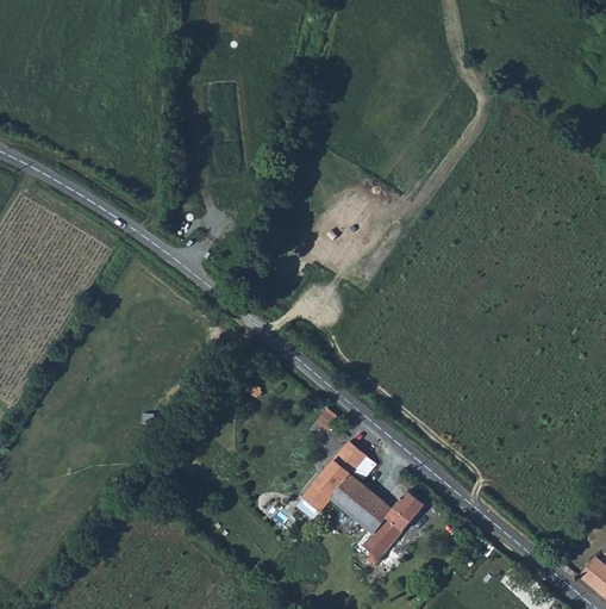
[(329,430),(339,417),(326,408),(316,421),(329,430)]
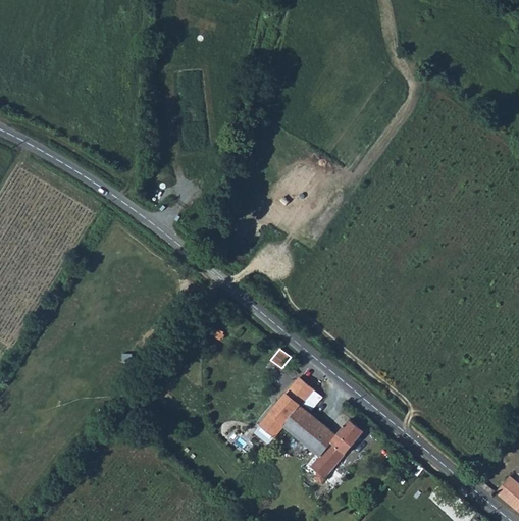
[(155,362),(144,376),(152,382),(163,368),(155,362)]
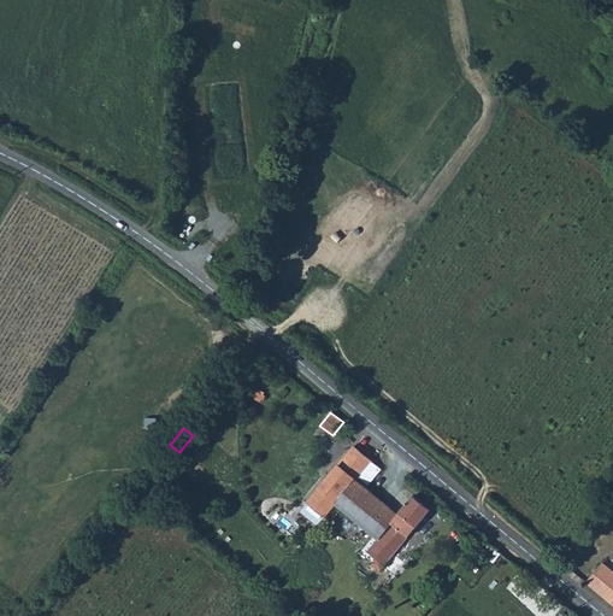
[(378,469),(352,446),(305,500),(329,521),(339,509),(375,539),(364,551),(382,567),(429,512),(411,497),(395,515),(363,487),(378,469)]
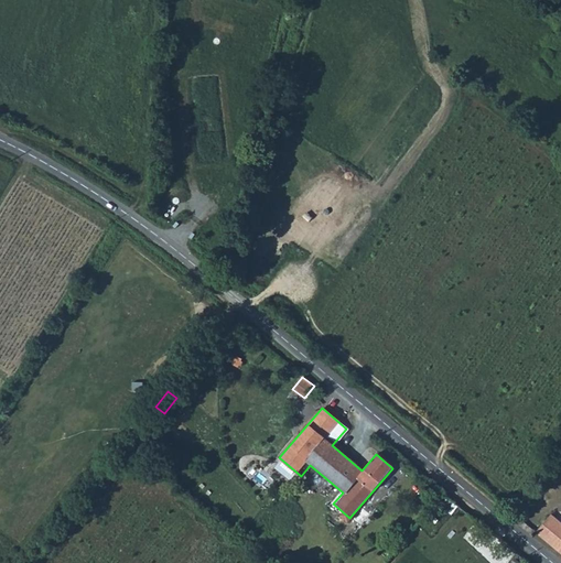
[(560,522),(550,513),(535,532),(560,553),(560,522)]
